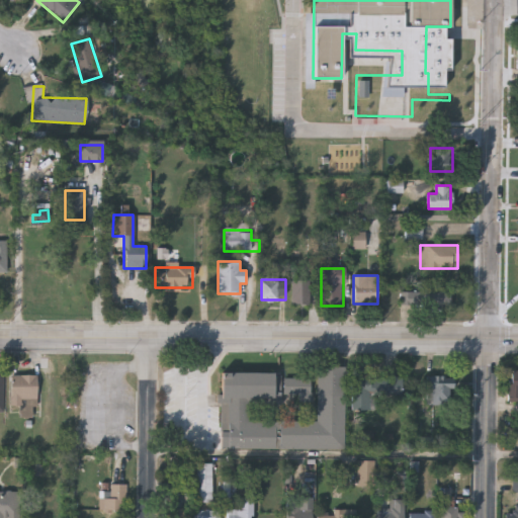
[(291,305),(291,280),(309,280),(309,305),(291,305)]
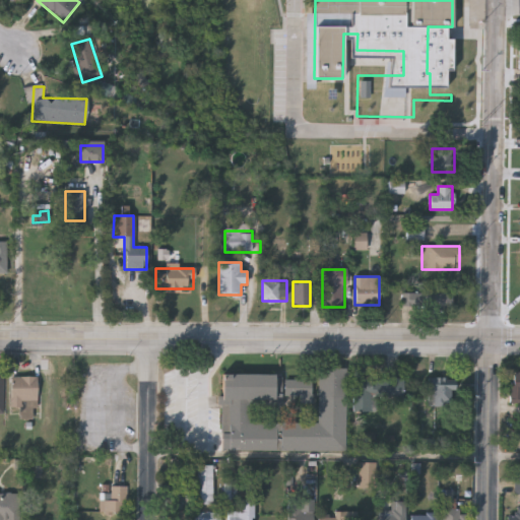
[(452,293),(452,309),(402,309),(402,293),(452,293)]
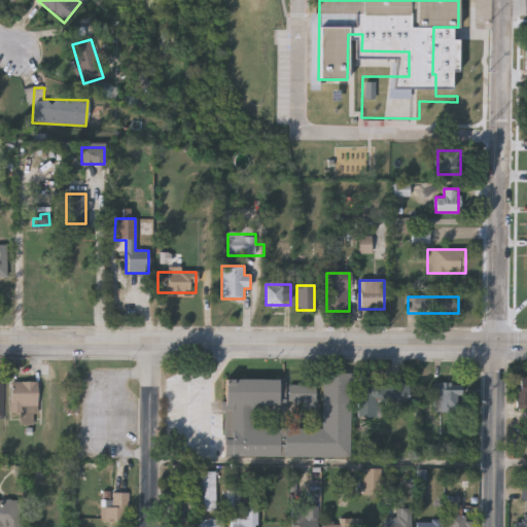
[(279,379),(279,406),(253,405),(252,427),(322,428),(323,373),(351,373),(350,457),(224,456),(224,379),(279,379)]
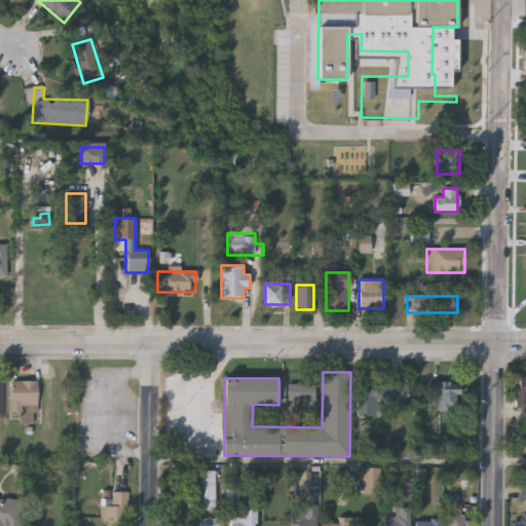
[(10,380),(36,380),(35,420),(9,420),(10,380)]
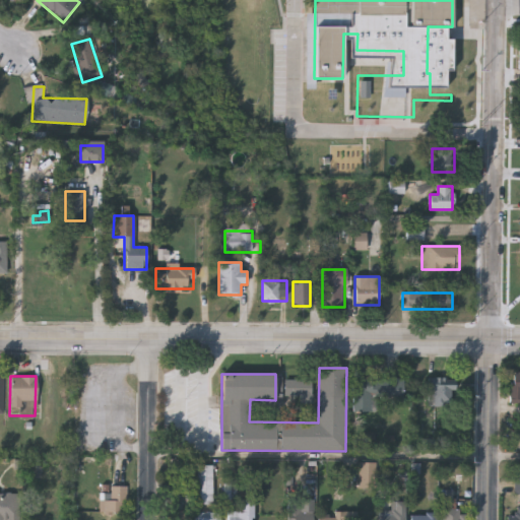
[(403,378),(403,398),(383,398),(383,378),(403,378)]
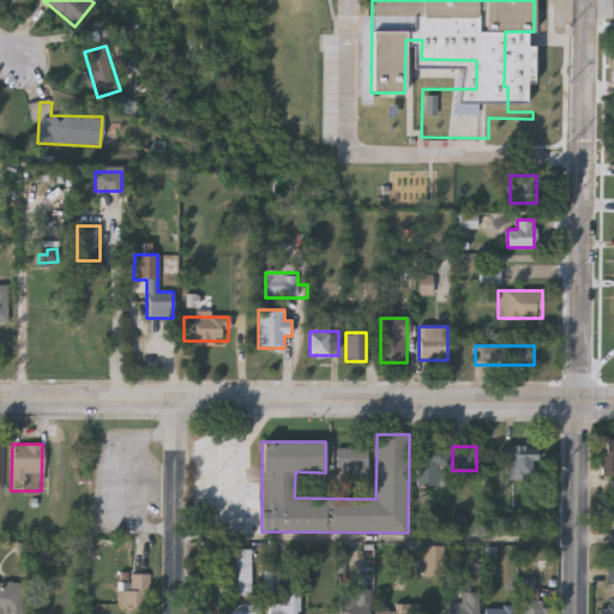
[(504,446),(539,446),(539,479),(504,479),(504,446)]
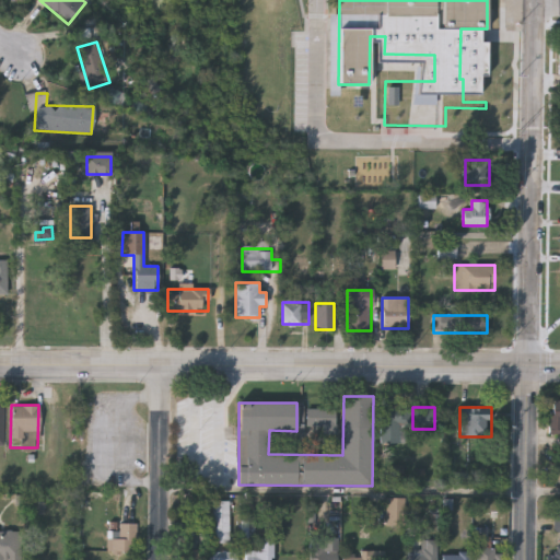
[(336,408),(336,431),(306,431),(306,408),(336,408)]
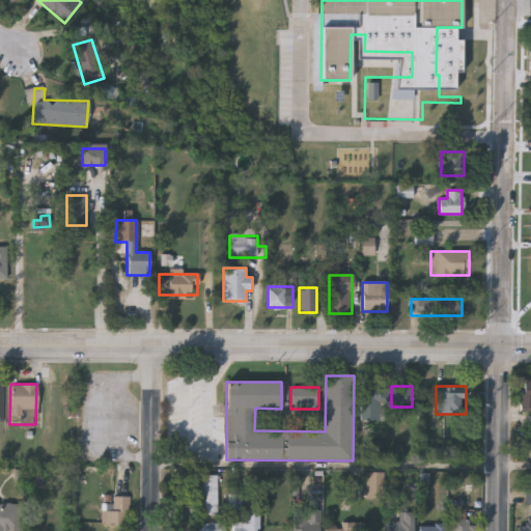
[(384,420),(361,420),(361,392),(384,392),(384,420)]
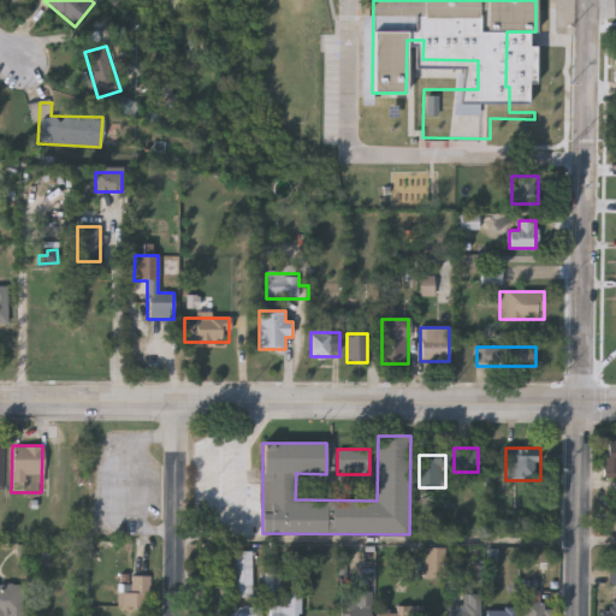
[(252,597),(235,597),(235,551),(252,551),(252,597)]
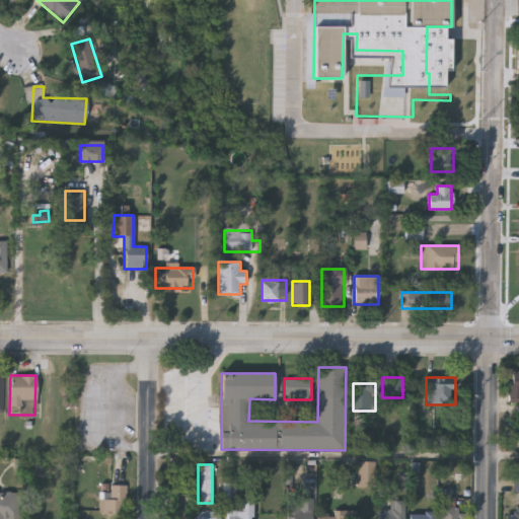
[(126,484),(126,510),(103,510),(103,484),(126,484)]
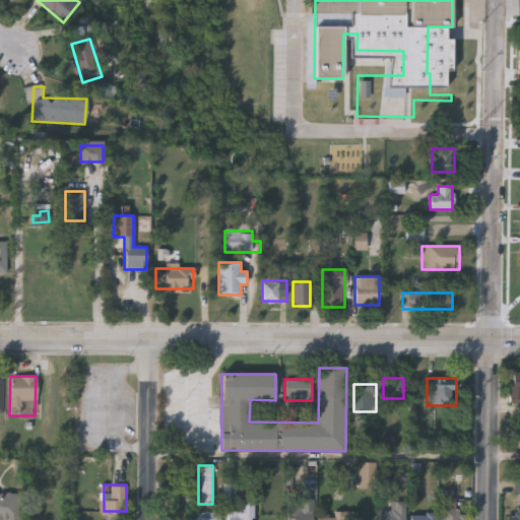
[(17,519),(0,519),(0,492),(17,492),(17,519)]
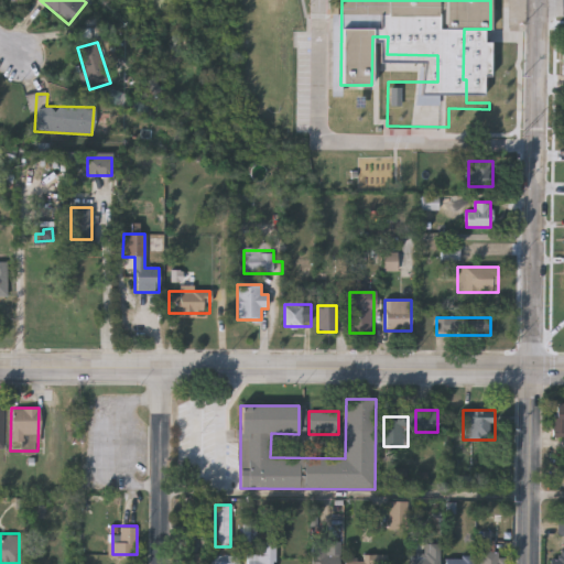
[(507,563),(481,563),(481,540),(495,540),(495,552),(507,552),(507,563)]
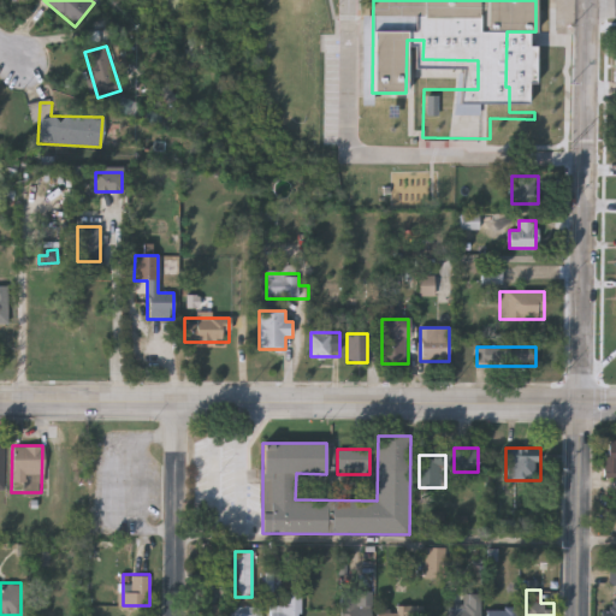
[(270,615),(270,605),(288,605),(288,591),(301,591),(301,615),(270,615)]
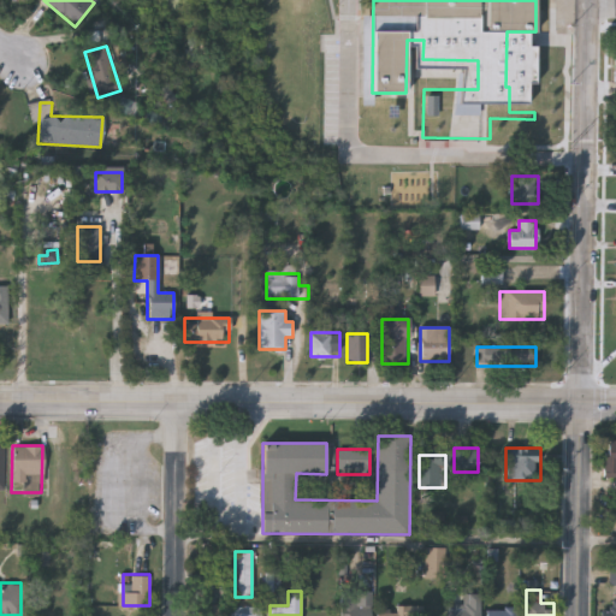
[(371,605),(371,615),(341,615),(341,593),(357,593),(357,605),(371,605)]
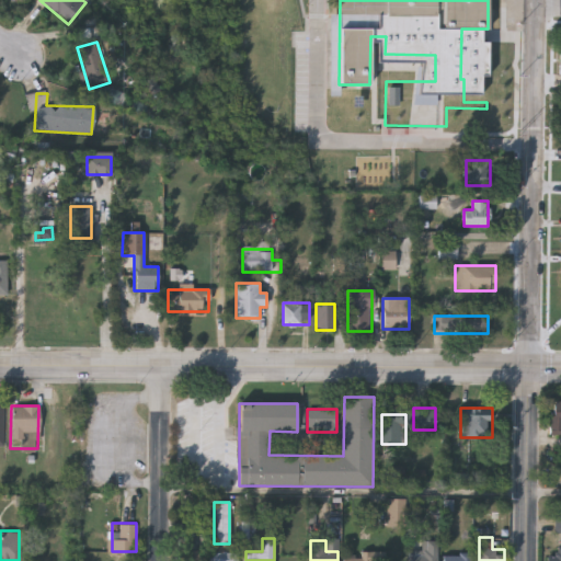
[(410,560),(410,551),(422,551),(422,540),(437,540),(437,560),(410,560)]
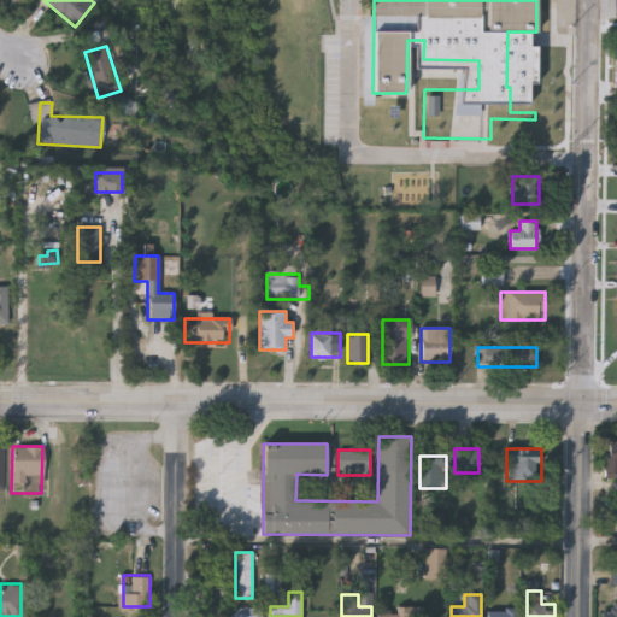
[(603,616),(603,611),(613,611),(613,601),(616,601),(616,616),(603,616)]
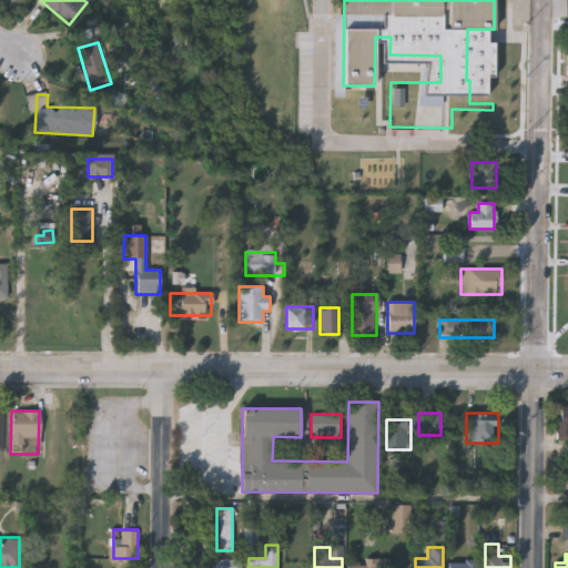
[(391,558),(391,567),(348,567),(348,563),(364,563),(364,558),(391,558)]
